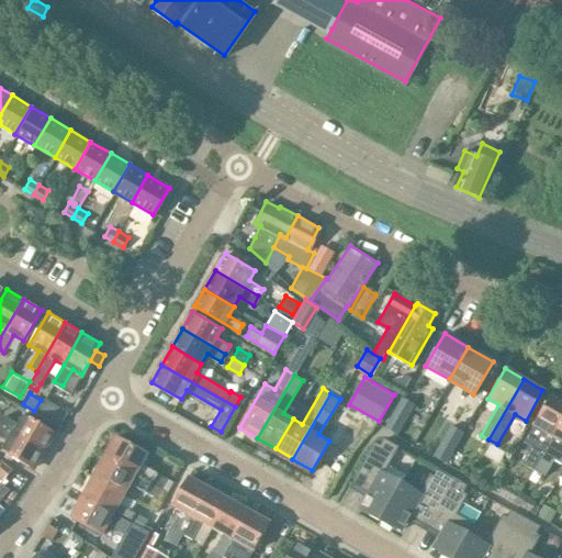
[(531,469),(561,416),(561,401),(551,395),(524,443),(531,447),(521,464),(531,469)]
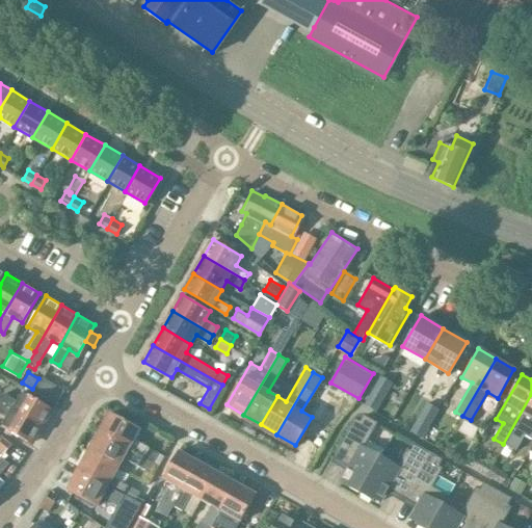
[(65,389),(44,375),(35,389),(57,402),(65,389)]
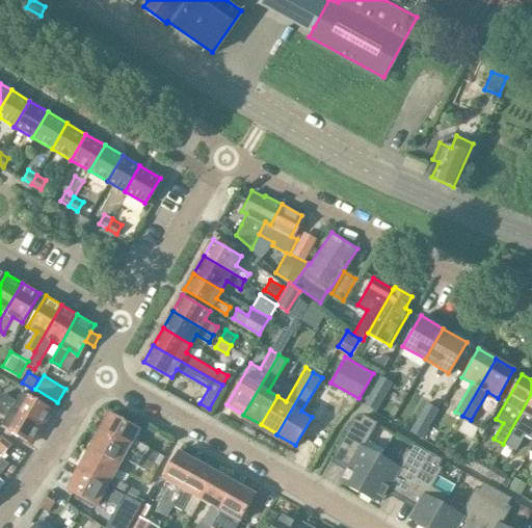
[(379,375),(364,402),(375,408),(391,381),(379,375)]
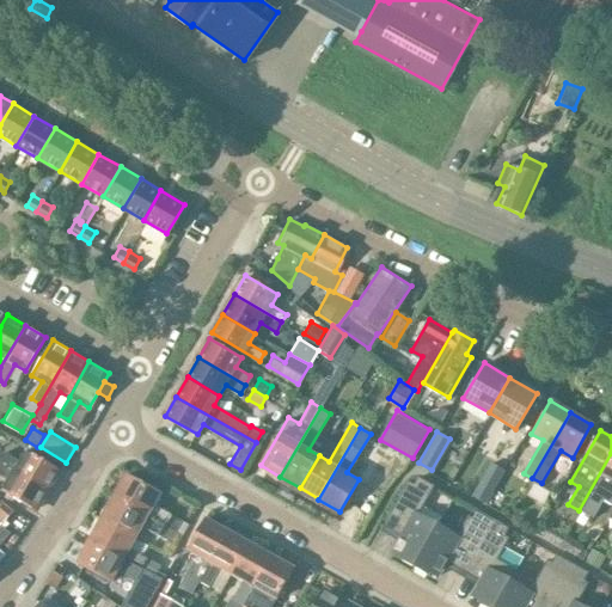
[(0,458),(0,460),(50,490),(62,468),(28,449),(20,460),(5,451),(0,458)]
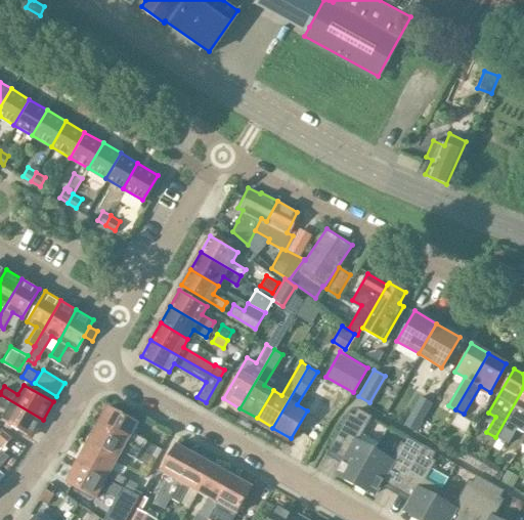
[(523,388),(495,437),(507,443),(516,428),(523,432),(523,430),(523,388)]
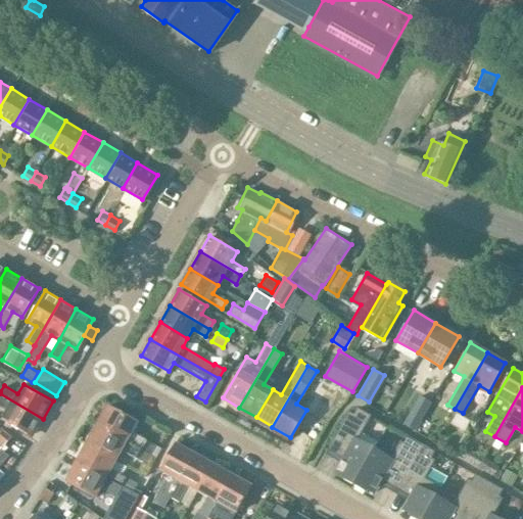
[(43,419),(0,393),(0,403),(8,408),(2,418),(33,435),(43,419)]
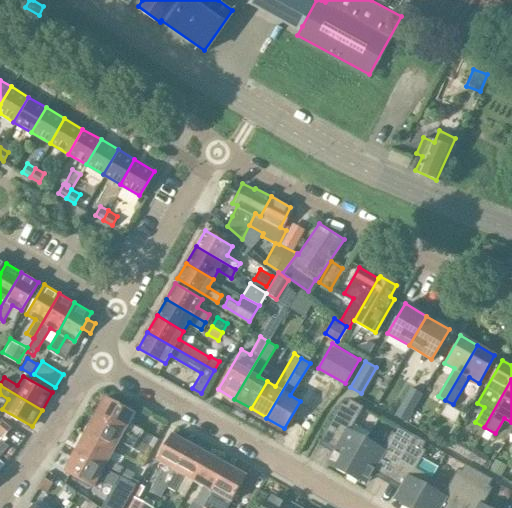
[(410,385),(394,412),(406,419),(421,392),(410,385)]
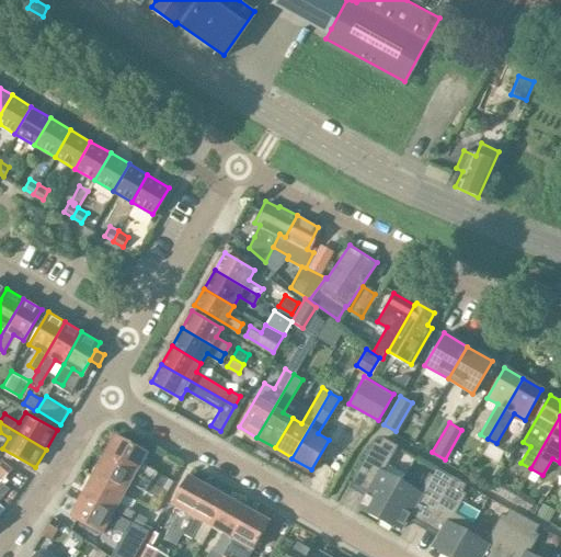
[(111,445),(105,456),(161,487),(167,477),(139,462),(146,452),(144,451),(145,448),(132,441),(130,443),(116,435),(115,436),(112,434),(107,444),(111,445)]
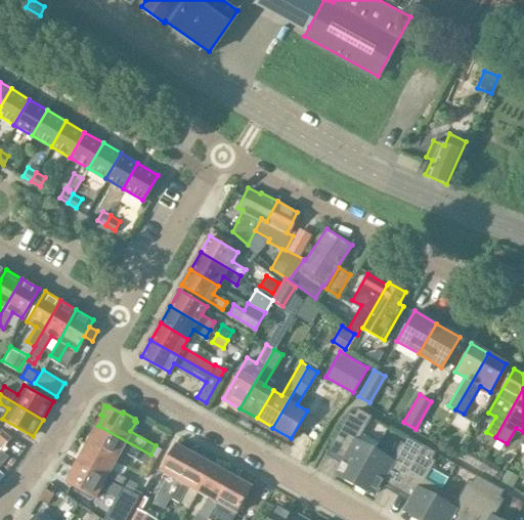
[(354,483),(374,447),(361,440),(372,423),(367,421),(372,414),(357,406),(354,413),(349,410),(329,448),(344,458),(337,470),(344,474),(343,476),(354,483)]
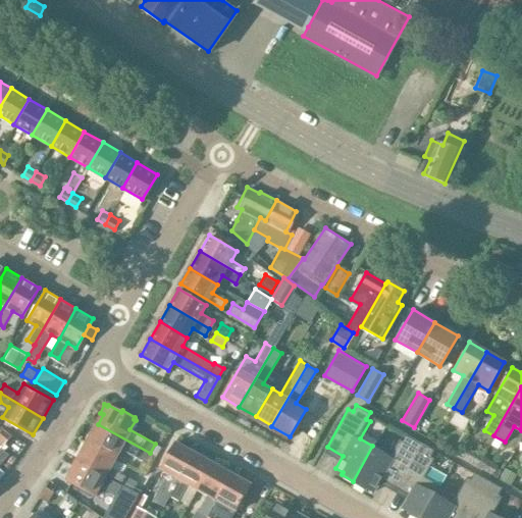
[(91,430),(85,441),(115,457),(120,448),(137,457),(145,461),(150,453),(98,424),(93,432),(91,430)]
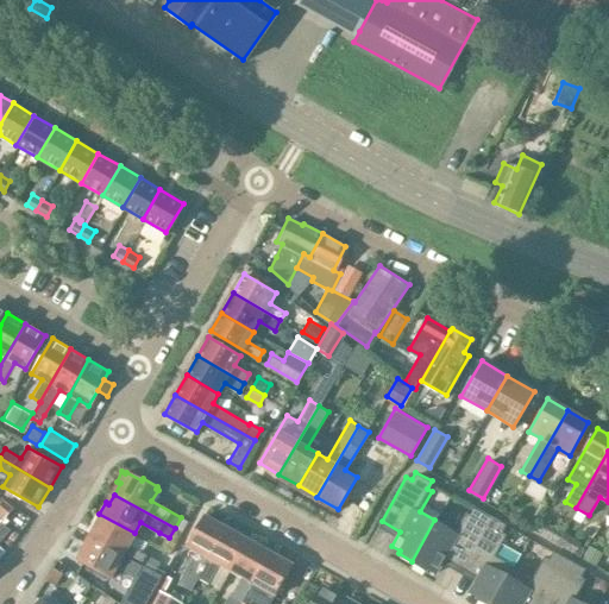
[(444,555),(462,565),(490,514),(478,508),(475,515),(470,513),(458,534),(434,520),(412,561),(425,568),(427,566),(435,571),(444,555)]
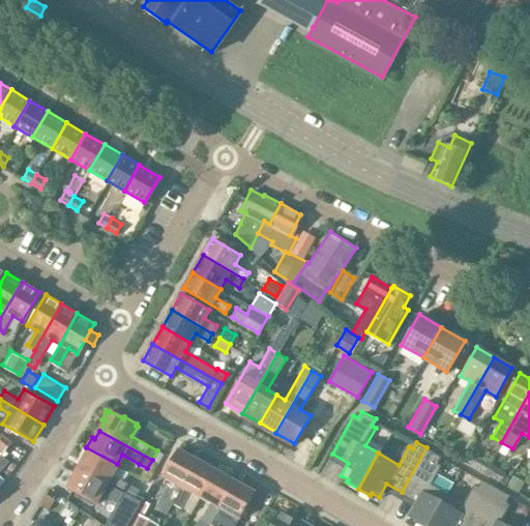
[(84,459),(79,468),(123,493),(129,481),(128,480),(127,483),(112,474),(117,464),(86,447),(81,458),(84,459)]
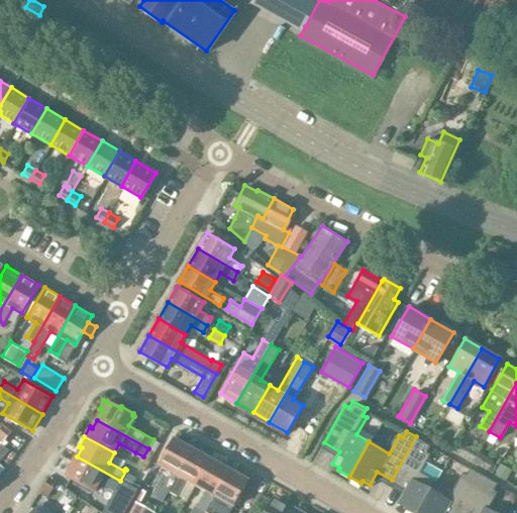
[(405,508),(414,512),(416,512),(436,479),(423,472),(433,454),(430,452),(433,445),(416,436),(392,480),(407,489),(400,501),(407,505),(405,508)]
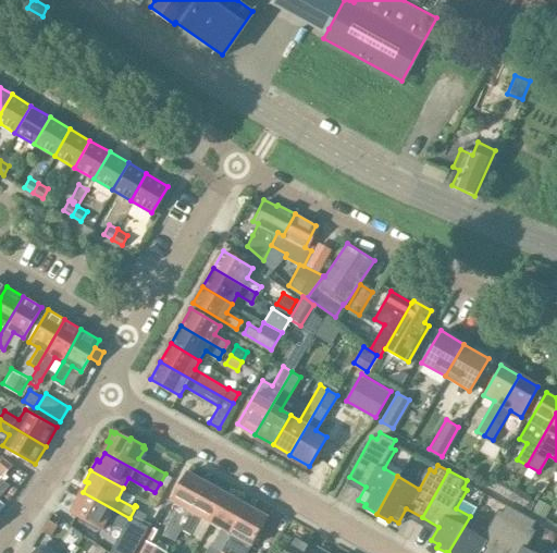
[(182,527),(183,528),(208,484),(187,474),(172,502),(180,506),(168,526),(178,531),(182,527)]
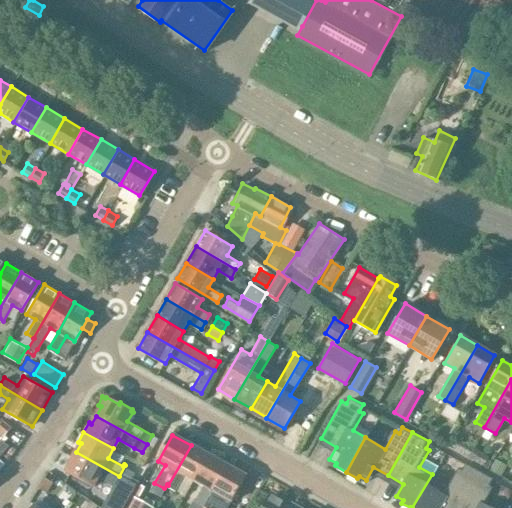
[(0,454),(5,449),(9,444),(3,438),(0,440),(0,454)]
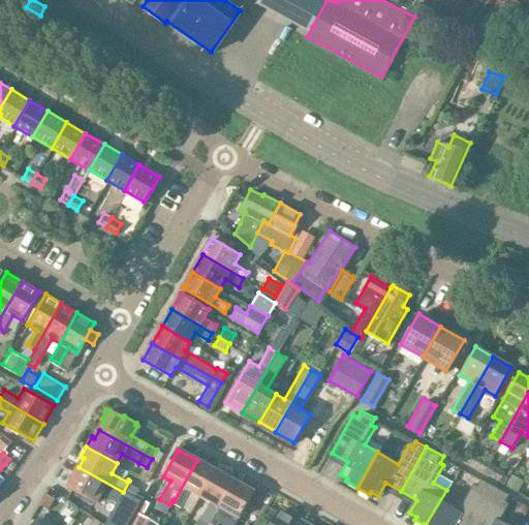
[(484,470),(489,462),(472,453),(468,461),(484,470)]
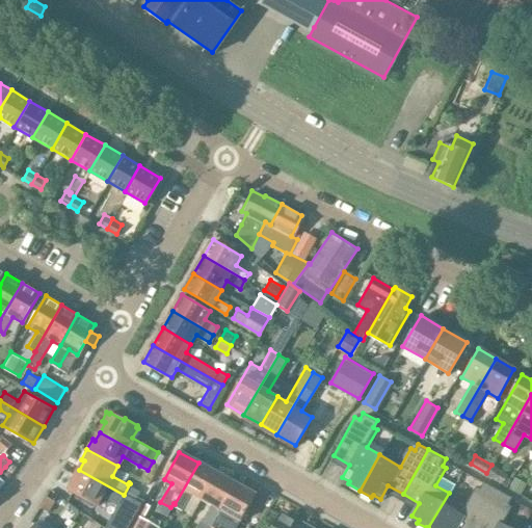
[(190,494),(202,500),(217,473),(198,463),(175,504),(182,508),(190,494)]
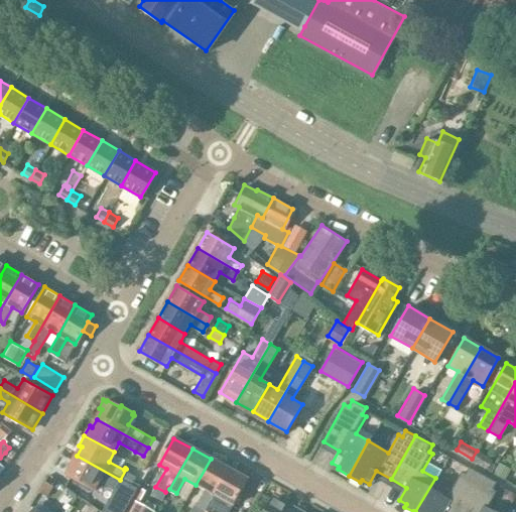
[(492,459),(477,451),(472,459),(489,469),(491,465),(489,464),(492,459)]
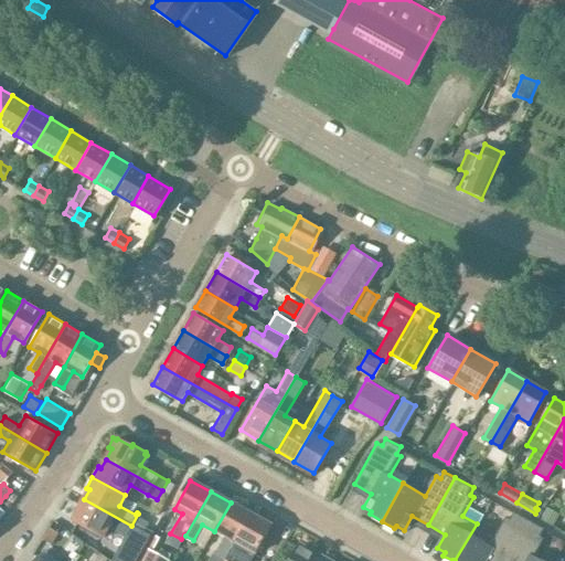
[(75,508),(71,517),(74,519),(73,519),(73,520),(103,537),(108,526),(126,535),(131,526),(84,499),(78,509),(75,508)]
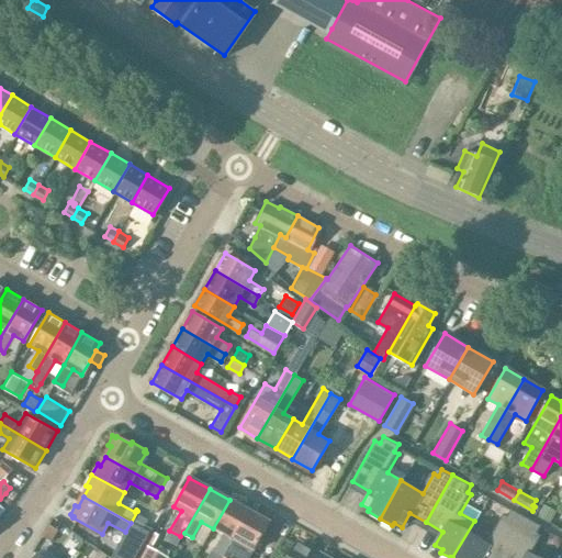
[(223,534),(214,549),(213,548),(209,557),(222,557),(249,512),(229,500),(213,528),(223,534)]
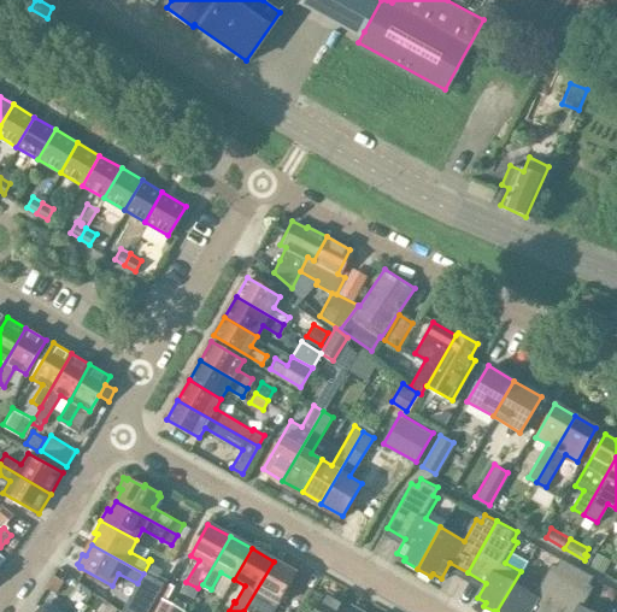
[(527,611),(529,607),(538,611),(550,611),(576,565),(565,559),(560,566),(556,564),(545,586),(521,571),(497,611),(527,611)]
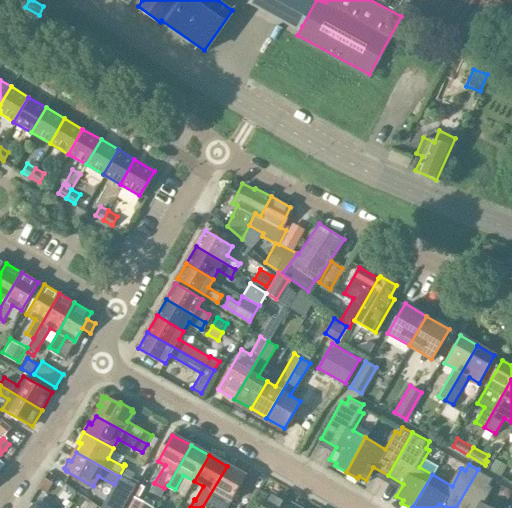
[(125,465),(119,476),(135,484),(138,478),(132,475),(135,470),(125,465)]
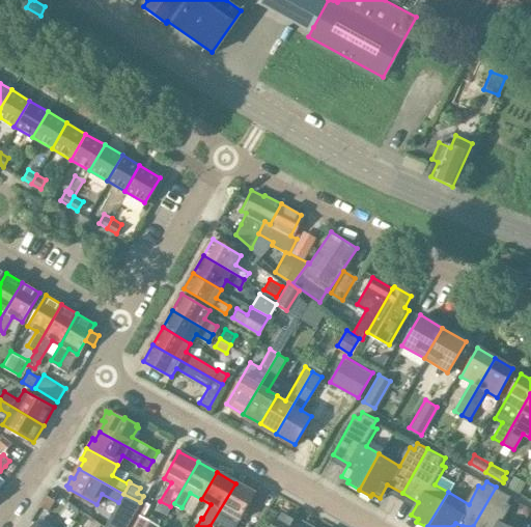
[(254,494),(235,483),(210,526),(223,526),(230,516),(240,521),(254,494)]
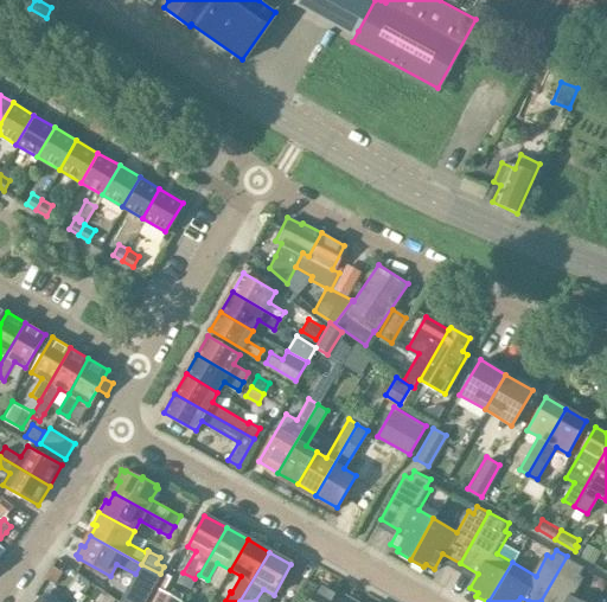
[(66,561),(57,555),(44,576),(55,582),(66,561)]
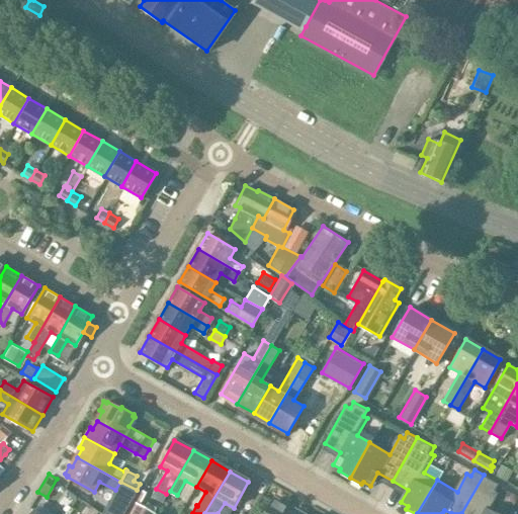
[(498,513),(492,510),(502,493),(498,491),(501,484),(484,475),(461,513),(498,513)]
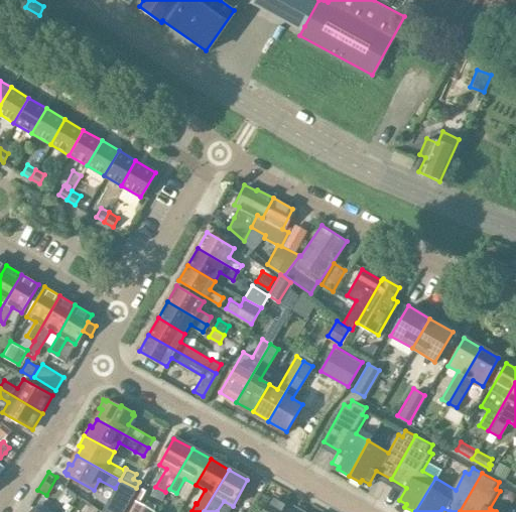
[(120,480),(115,488),(104,510),(107,511),(123,511),(136,488),(120,480)]
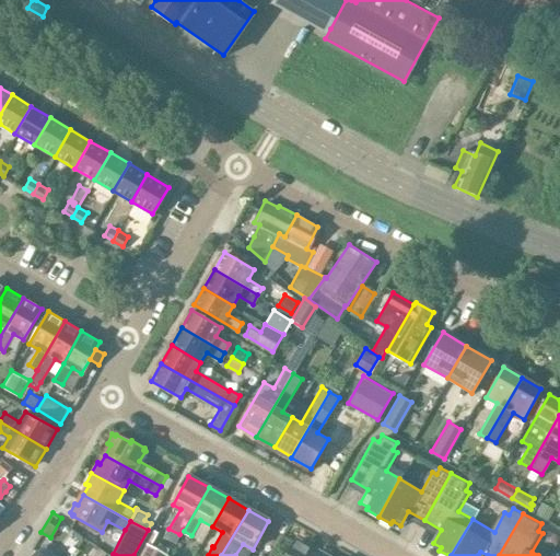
[(284,555),(319,555),(323,552),(299,539),(298,541),(294,540),(284,555)]
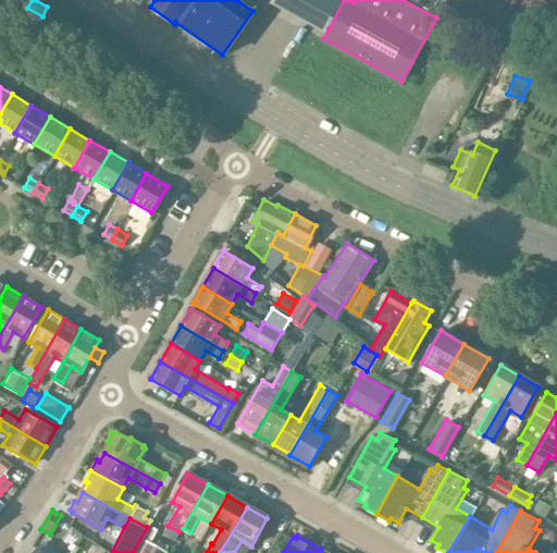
[(146,539),(137,552),(165,552),(168,550),(146,539)]
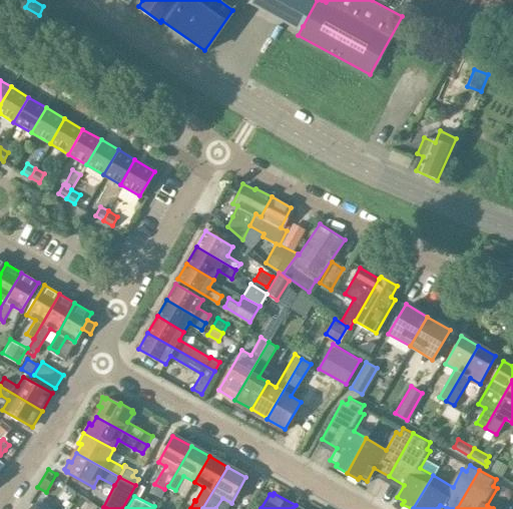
[(52,508),(40,499),(31,508),(52,508)]
